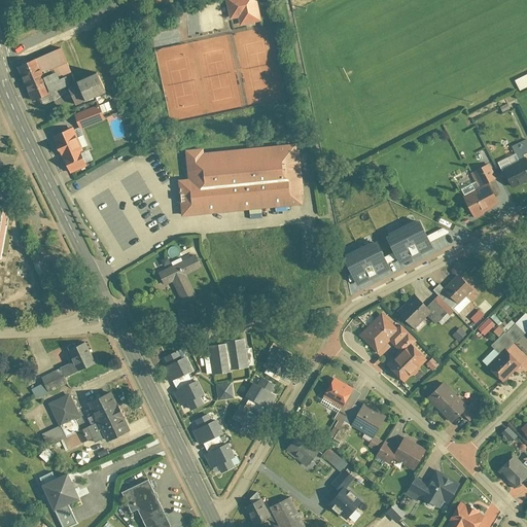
[(260,0),(226,0),(231,22),(240,20),(242,28),(265,24),(260,0)]
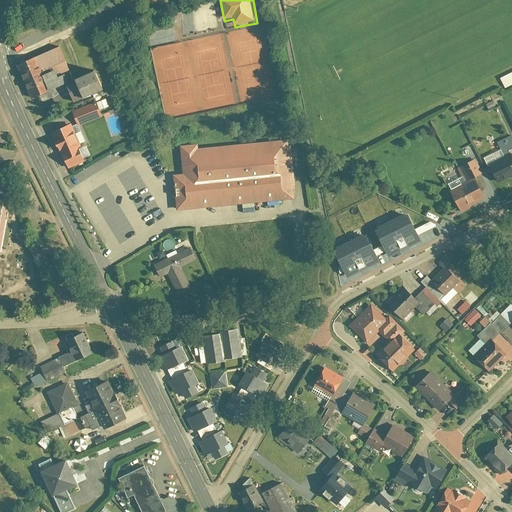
[(72,78),(58,47),(17,66),(33,101),(53,92),(56,99),(70,93),(75,105),(104,92),(93,68),(72,78)]
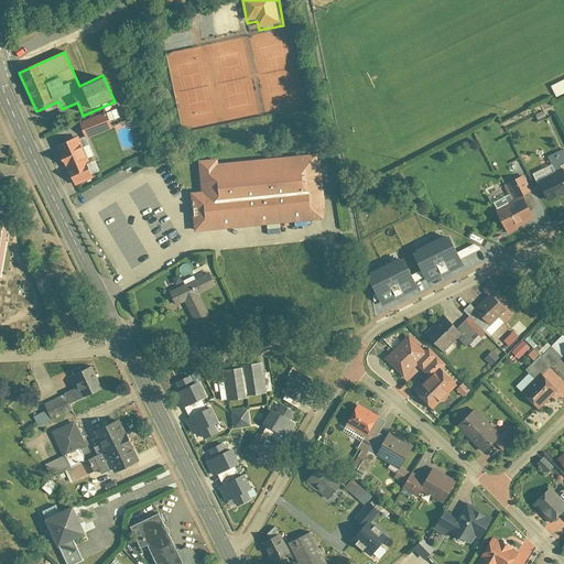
[(563,79),(553,84),(559,96),(563,93),(563,79)]
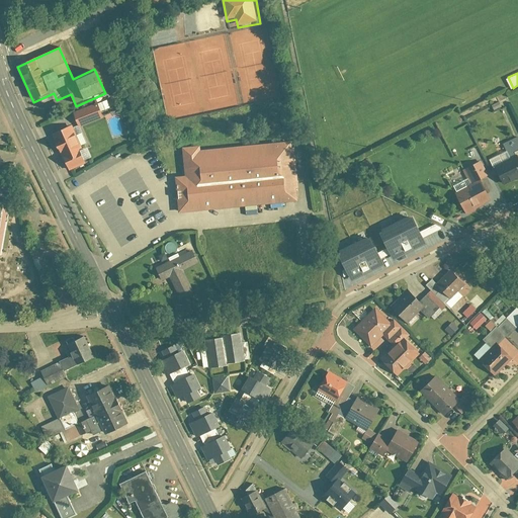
[(81,126),(107,117),(104,110),(111,107),(108,100),(76,112),(81,126)]
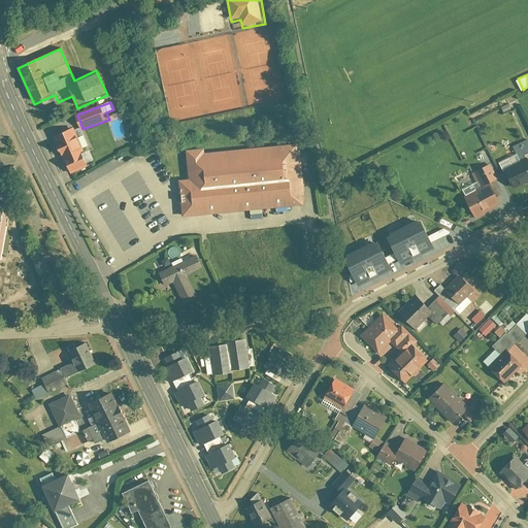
[(71,127),(52,135),(69,175),(89,167),(71,127)]
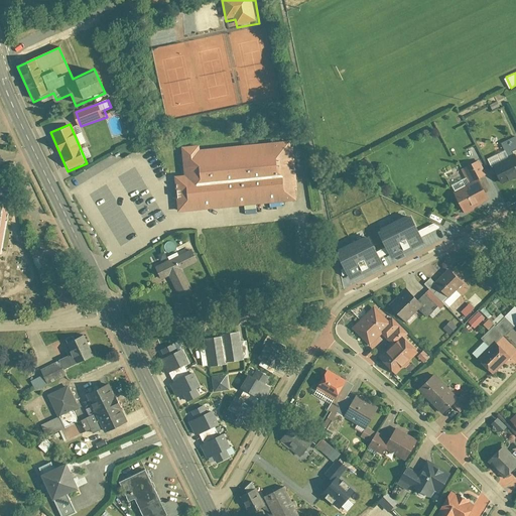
[(169,174),(171,210),(300,201),(295,137),(173,146),(175,174),(169,174)]
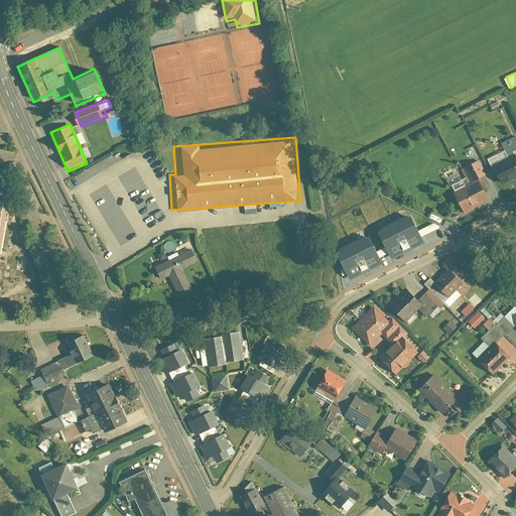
[(515,171),(515,164),(510,151),(487,162),(496,181),(515,171)]
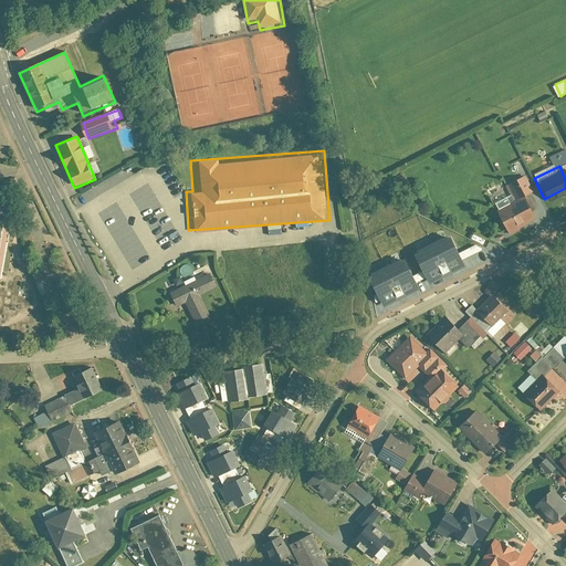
[(534,196),(525,179),(513,185),(522,201),(499,212),(511,234),(538,221),(527,199),(534,196)]
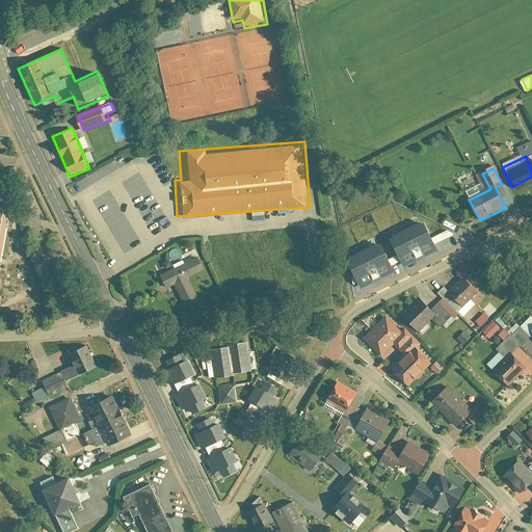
[(423,224),(391,241),(403,265),(434,248),(423,224)]
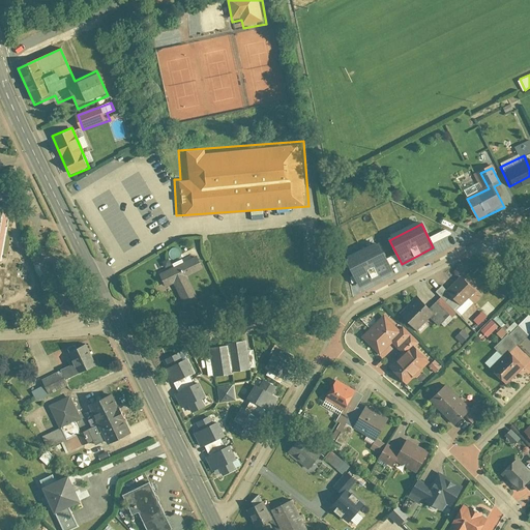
[(390,269),(378,245),(347,261),(358,286),(390,269)]
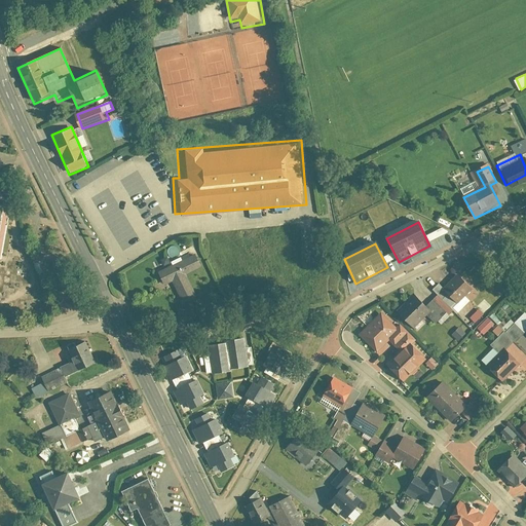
[(196,271),(190,257),(153,273),(159,287),(168,283),(179,306),(193,300),(183,276),(196,271)]
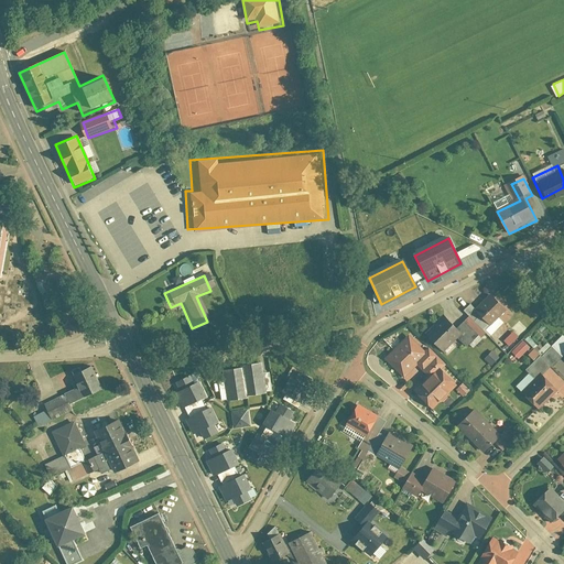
[(496,308),(481,290),(466,302),(480,321),(496,308)]
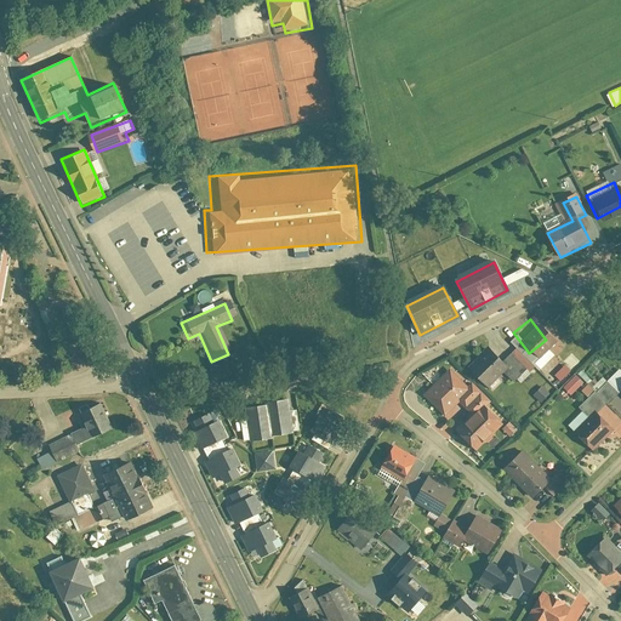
[(483,340),(460,362),(479,382),(502,360),(483,340)]
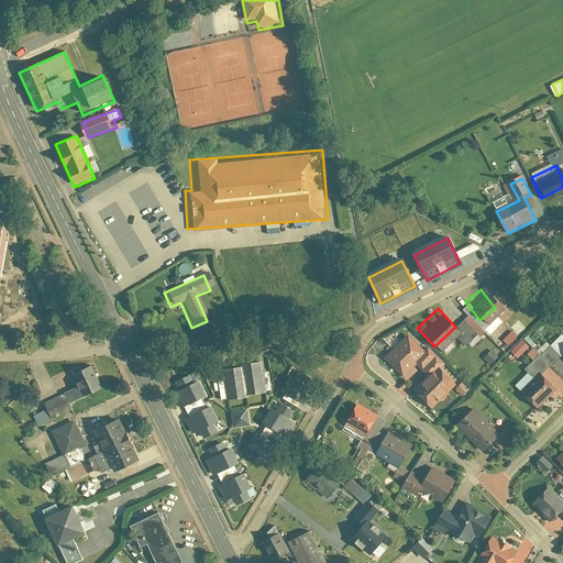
[(410,359),(415,364),(428,352),(420,343),(416,348),(401,332),(378,354),(395,373),(410,359)]
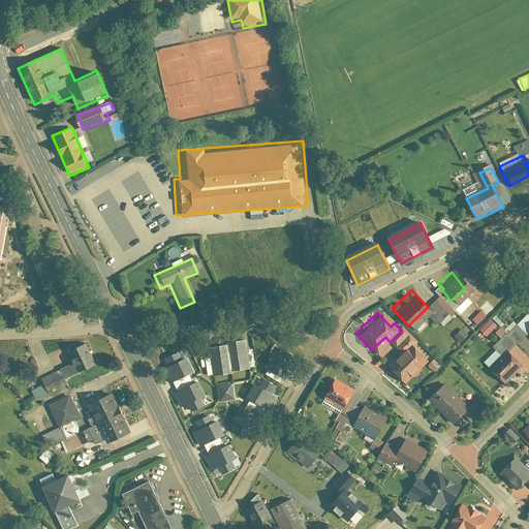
[(481,317),(472,325),(478,333),(488,324),(481,317)]
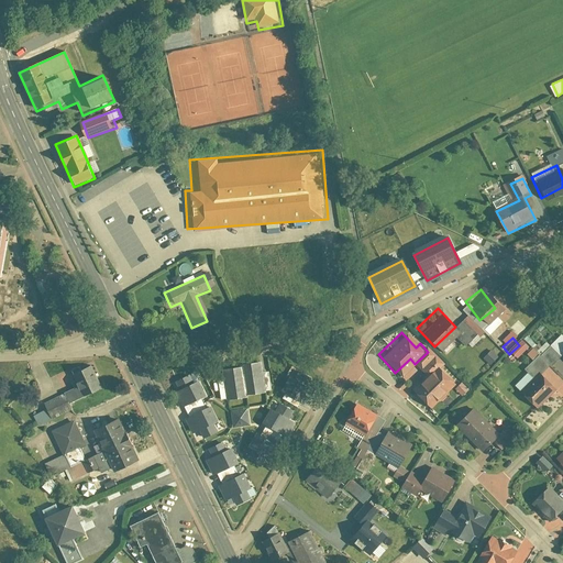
[(562,342),(553,351),(562,361),(562,342)]
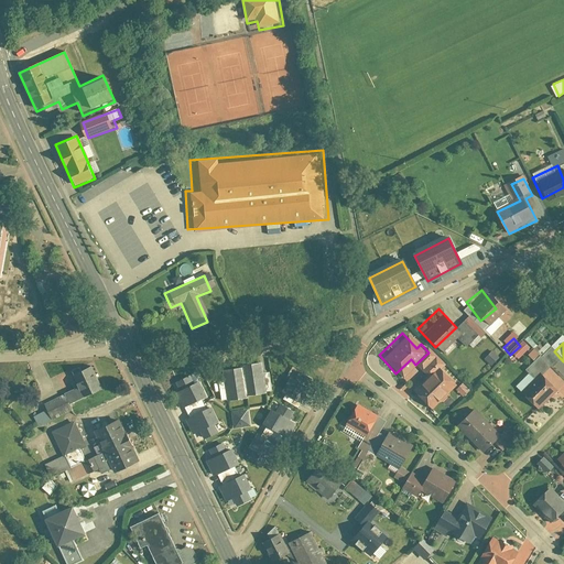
[(495,351),(487,359),(495,365),(501,357),(495,351)]
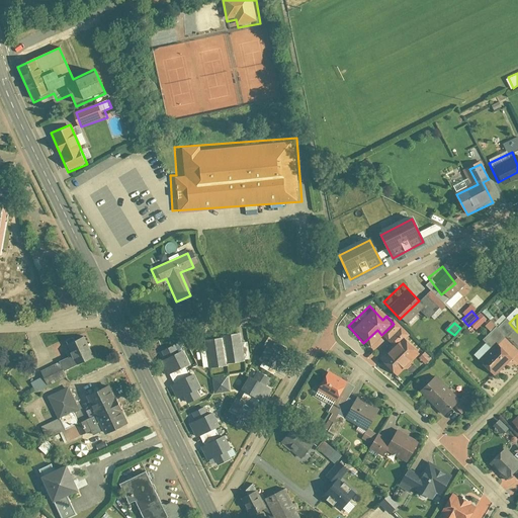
[(415,347),(394,324),(381,335),(389,342),(374,354),(389,370),(415,347)]
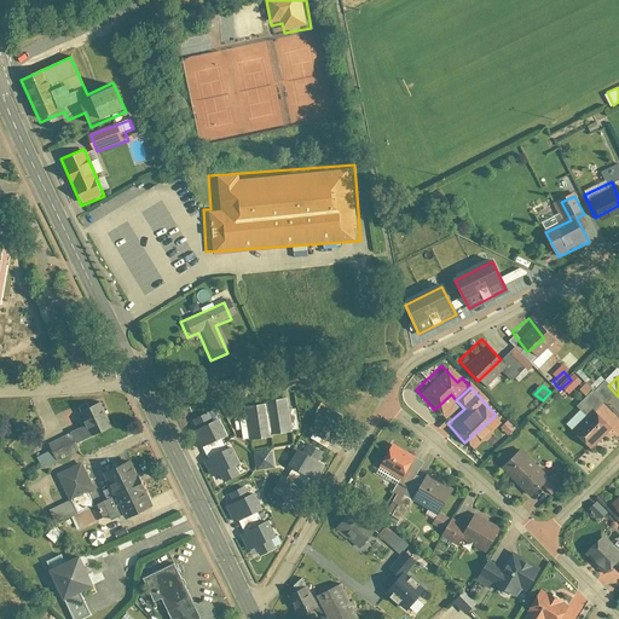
[(106,426),(91,393),(68,404),(76,422),(39,440),(41,446),(24,453),(29,462),(106,426)]
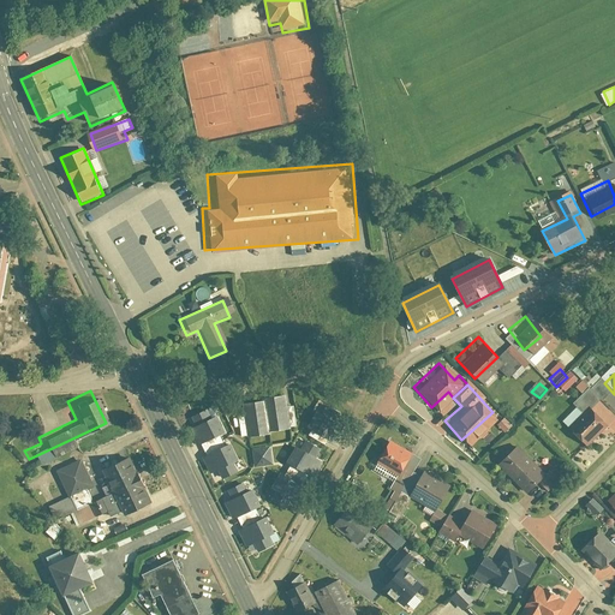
[(285,396),(266,400),(270,433),(290,430),(285,396)]
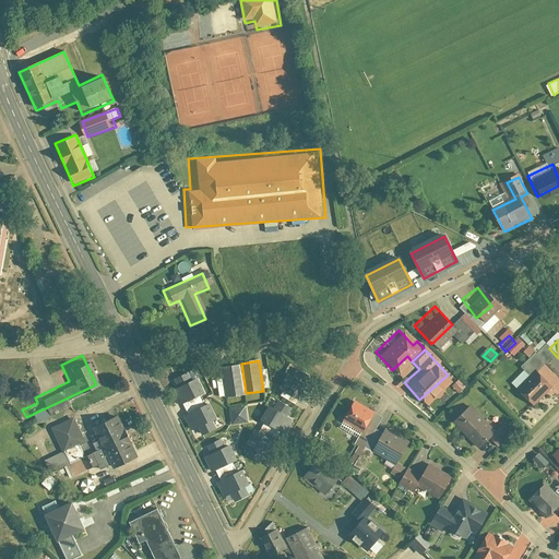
[(239,364),(222,366),(225,399),(244,396),(239,364)]
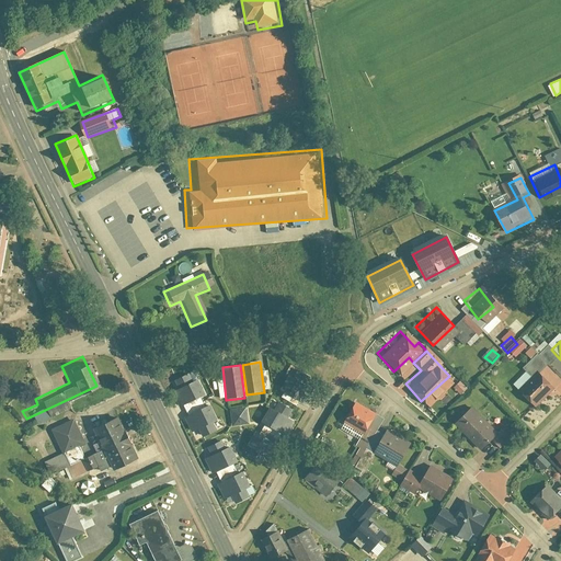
[(533,366),(513,385),(529,403),(549,384),(533,366)]
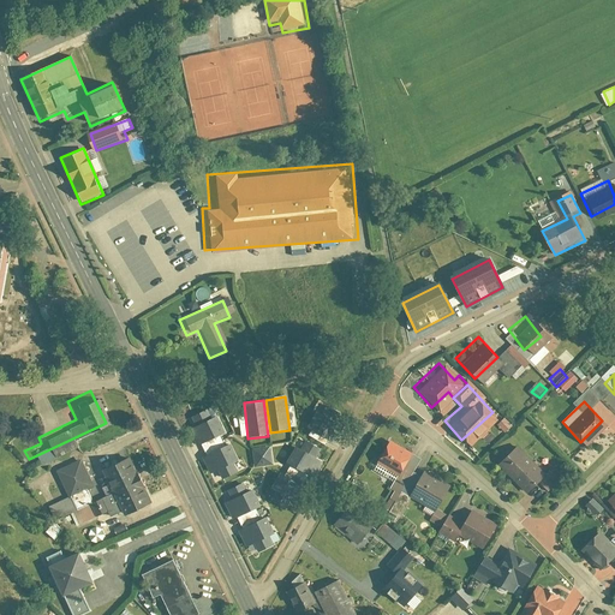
[(345,413),(329,405),(324,413),(317,410),(308,425),(312,428),(330,439),(335,441),(345,425),(340,422),(345,413)]
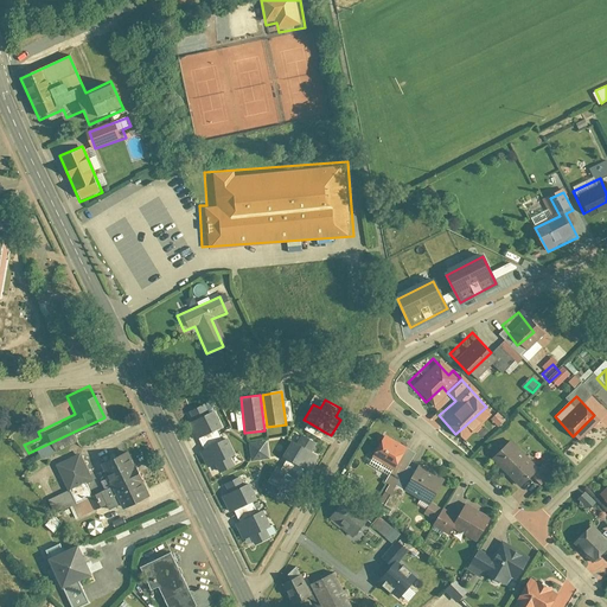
[(205,404),(189,411),(192,421),(186,425),(193,441),(198,439),(217,430),(222,428),(213,411),(209,414),(205,404)]
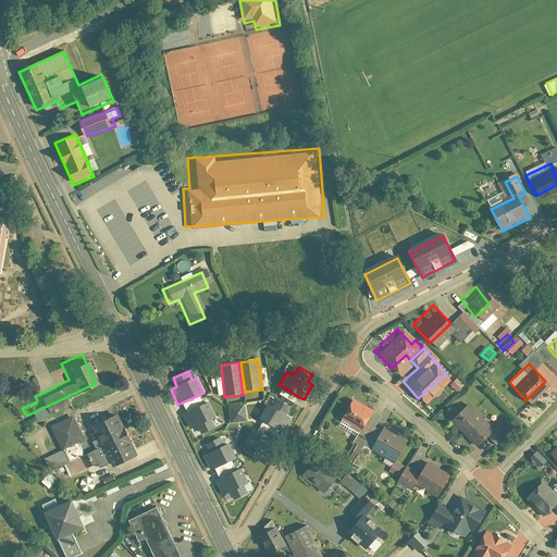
[(460,378),(453,385),(460,393),(467,385),(460,378)]
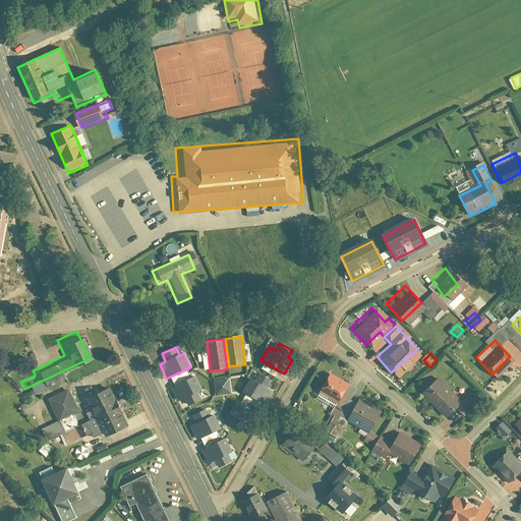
[(259,371),(275,381),(280,371),(265,362),(259,371)]
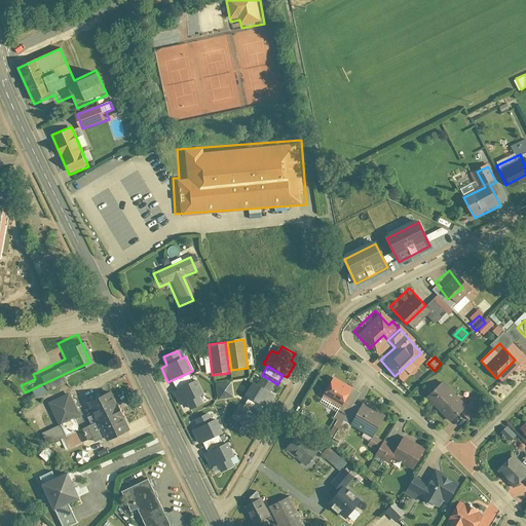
[(176,389),(192,382),(188,373),(172,380),(176,389)]
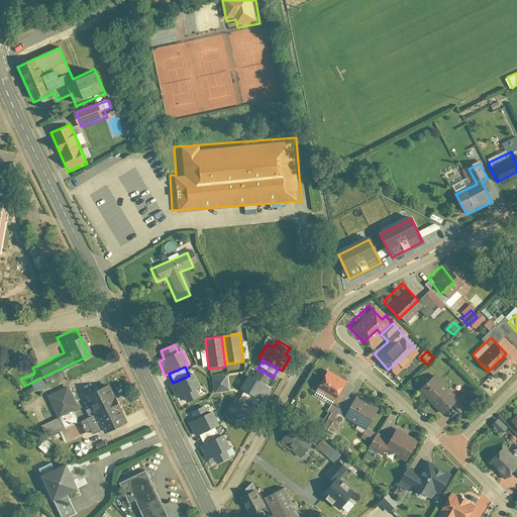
[(338,379),(322,368),(309,386),(325,398),(332,389),(338,379)]
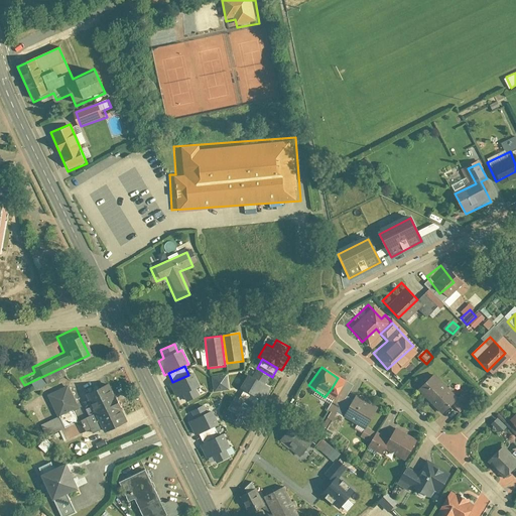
[(430,370),(411,387),(432,410),(452,394),(430,370)]
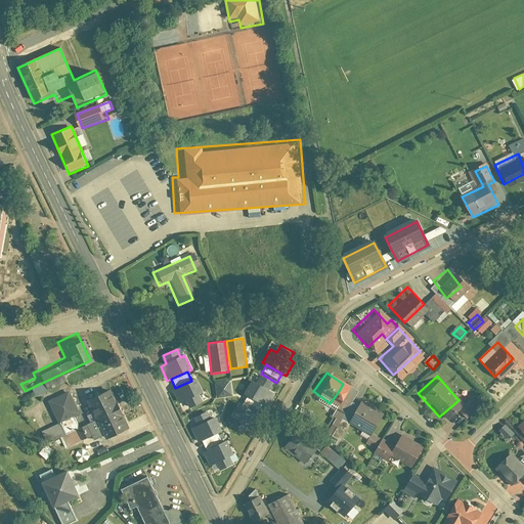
[(274,385),(261,377),(256,385),(251,382),(243,395),(247,397),(262,405),(266,408),(274,394),(270,392),(274,385)]
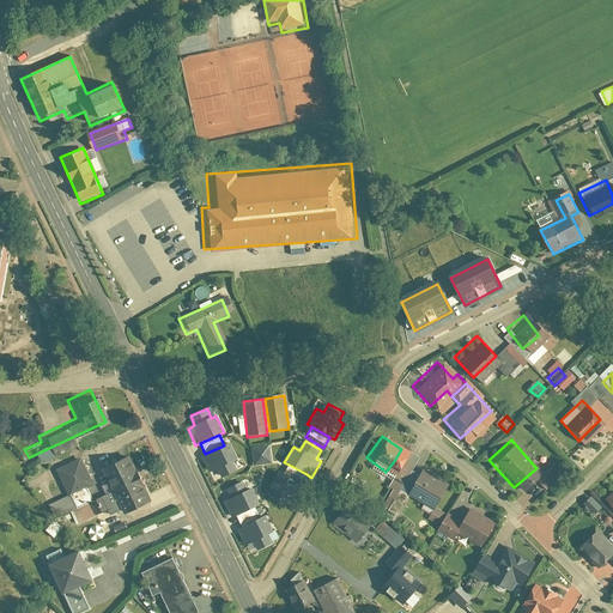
[(205,454),(202,456),(210,473),(217,469),(222,478),(236,471),(232,461),(237,459),(230,443),(224,445),(205,454)]
